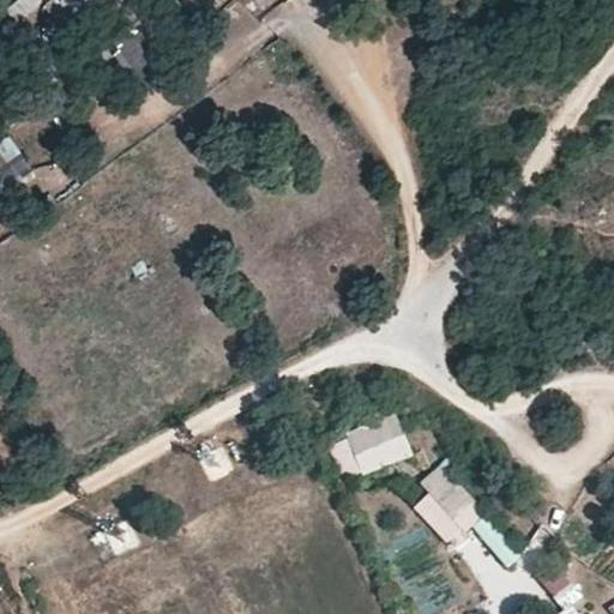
[(17,20),(43,4),(40,0),(13,0),(6,5),(17,20)]
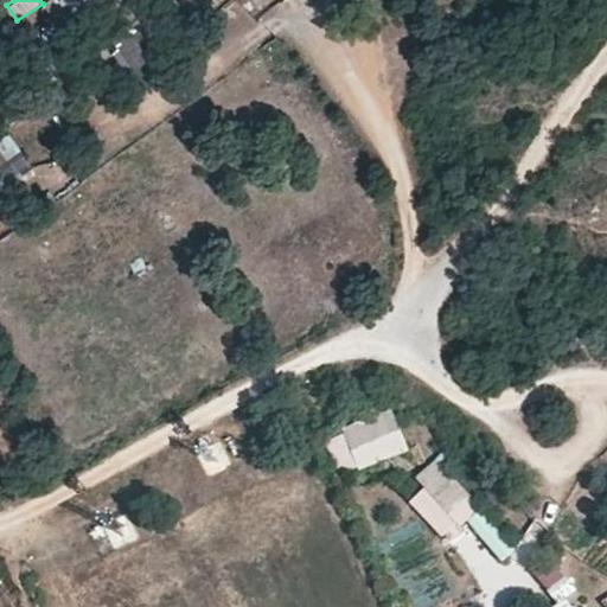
[(0,163),(21,149),(10,133),(0,139),(0,163)]
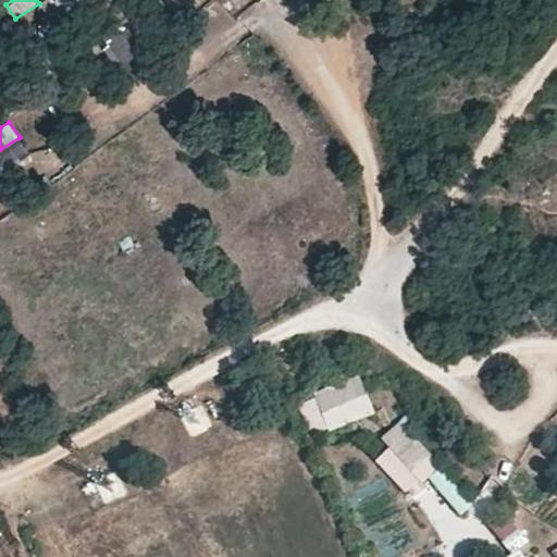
[(359,375),(312,393),(327,431),(373,413),(359,375)]
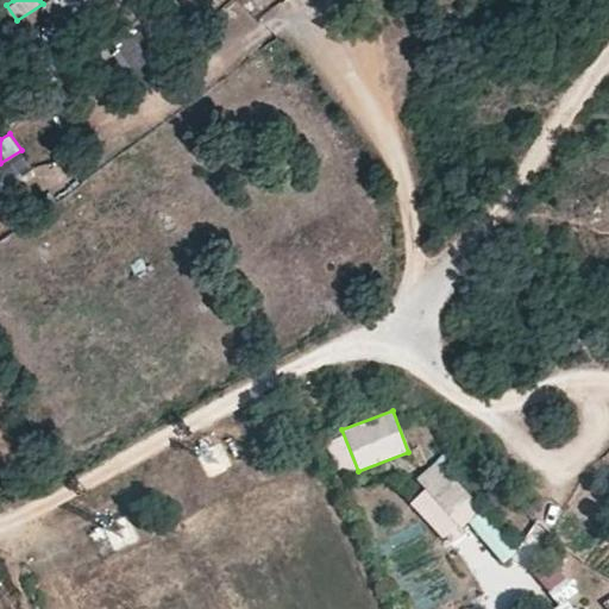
[(444,453),(415,479),(424,490),(409,503),(446,542),(489,502),(444,453)]
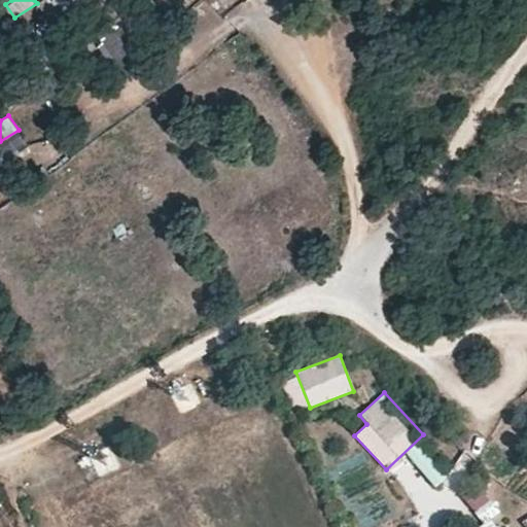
[(478,512),(489,496),(477,487),(465,502),(478,512)]
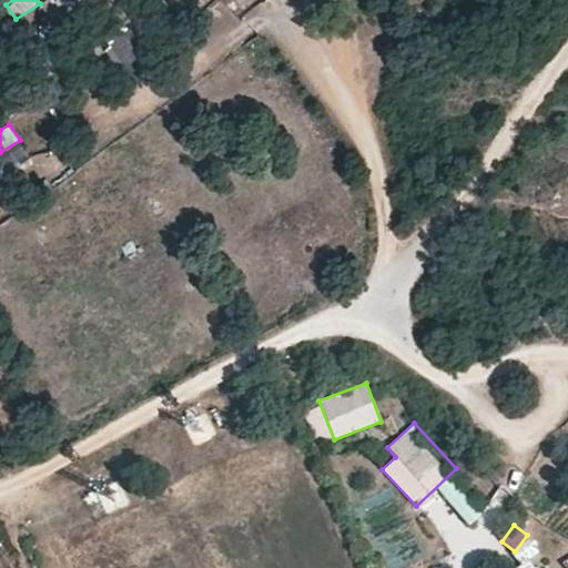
All buildings are outlined.
